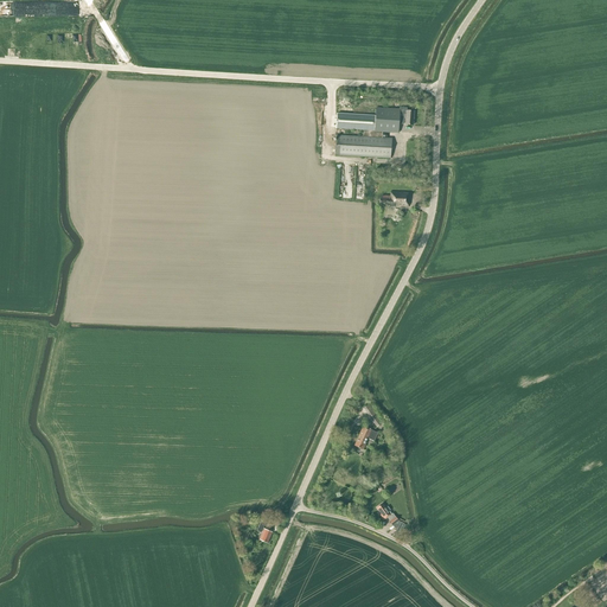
[(14,48),(30,49),(30,34),(16,33),(16,38),(12,38),(12,37),(8,37),(8,44),(11,44),(12,43),(16,43),(14,48)]
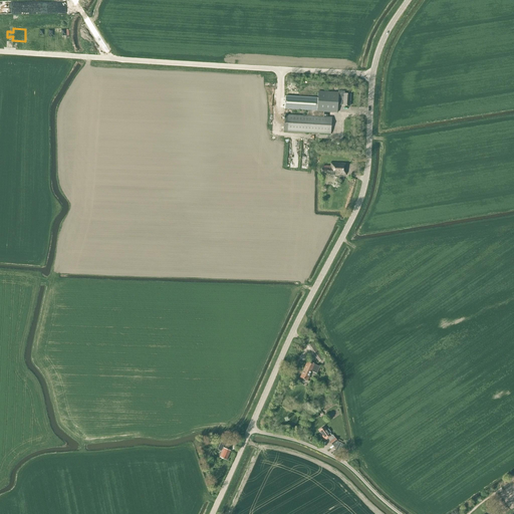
[(306,115),(285,114),(284,132),(330,134),(331,117),(323,116),(323,111),(337,112),(337,105),(341,105),(341,103),(341,101),(343,101),(343,103),(343,105),(349,105),(350,93),(344,93),(344,91),(338,91),(338,92),(318,91),(317,98),(285,96),(284,108),(307,110),(306,115)]
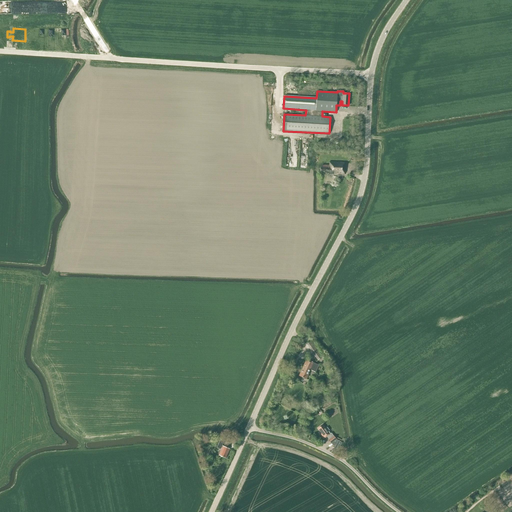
[(292,163),(288,162),(287,167),(294,168),(296,161),(292,160),(292,163)]
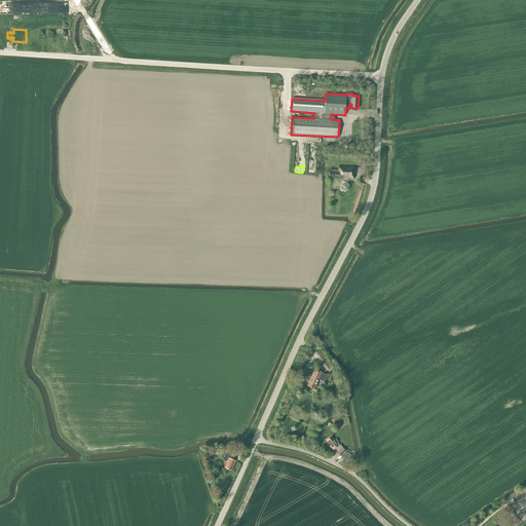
[(342,178),(342,180),(353,180),(354,166),(338,165),(338,170),(329,170),(329,178),(342,178)]
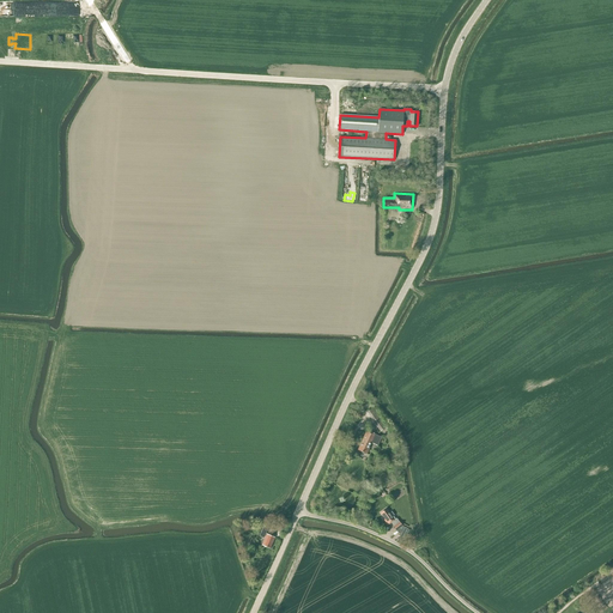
[(366,412),(381,431),(388,426),(374,407),(366,412)]
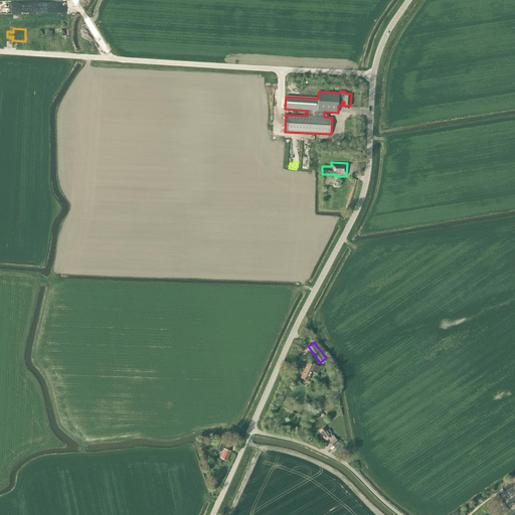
[(301,378),(308,381),(312,371),(317,374),(321,367),(308,361),(301,378)]
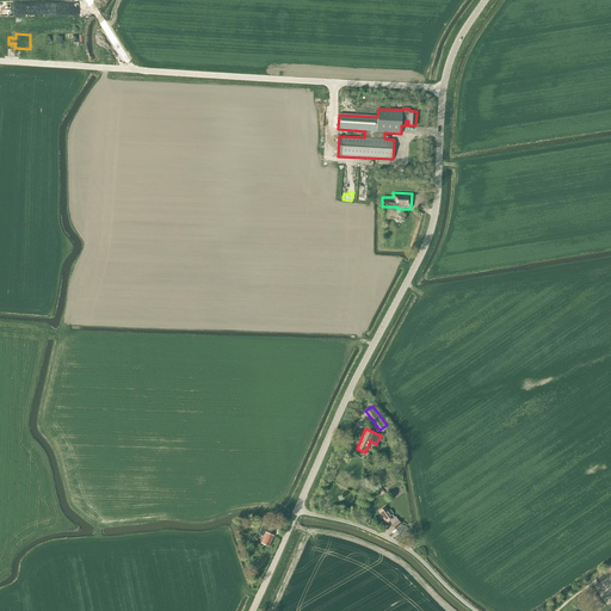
[(384,507),(380,511),(384,518),(383,518),(387,524),(390,522),(393,524),(392,525),(395,529),(401,524),(397,520),(396,520),(392,514),(393,513),(390,510),(388,511),(384,507)]
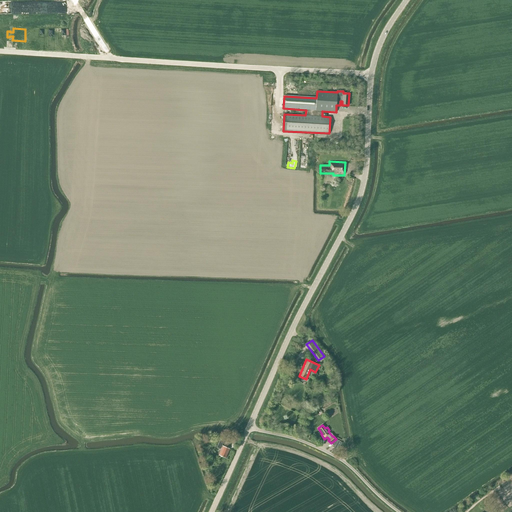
[(221,445),(223,441),(219,439),(215,449),(220,451),(219,455),(225,458),(229,449),(221,445)]
